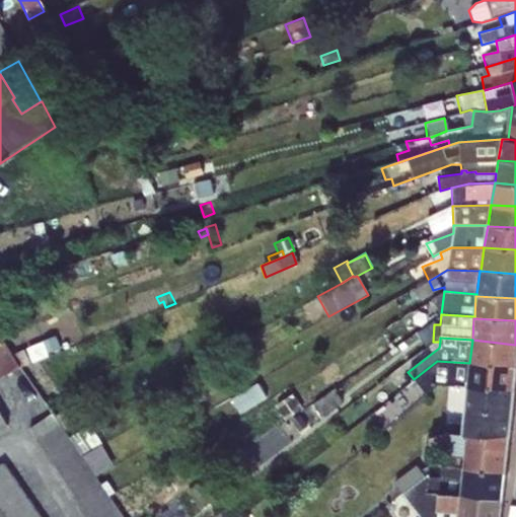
[(469,363),(515,367),(515,364),(515,345),(472,340),(469,363)]
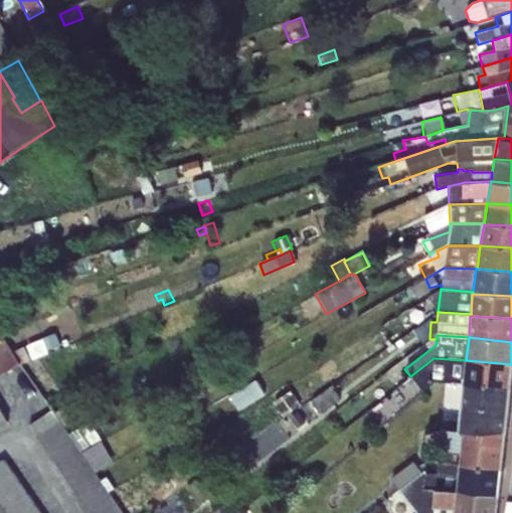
[(398,340),(393,344),(396,349),(401,345),(398,340)]
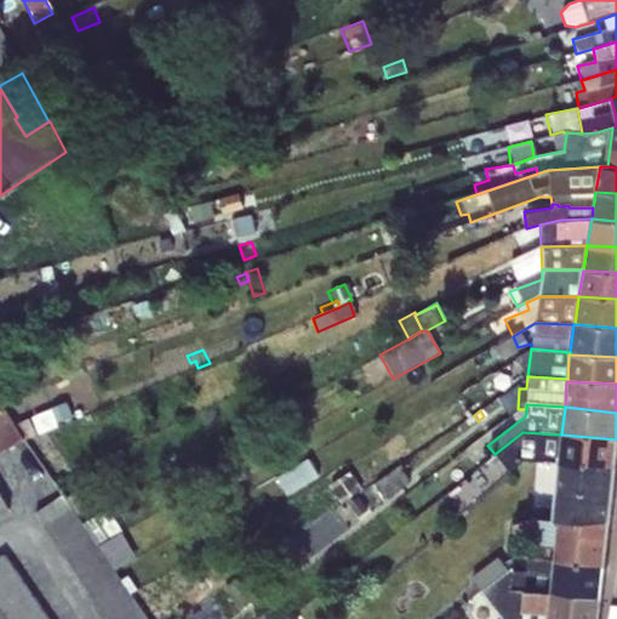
[(4,413),(0,415),(0,452),(22,439),(4,413)]
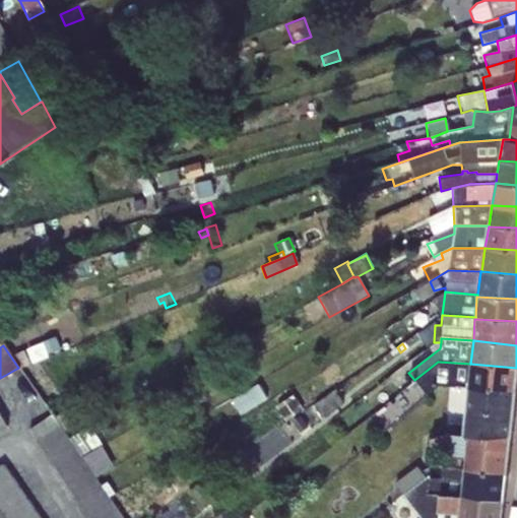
[(73,347),(63,350),(66,360),(76,355),(73,347)]
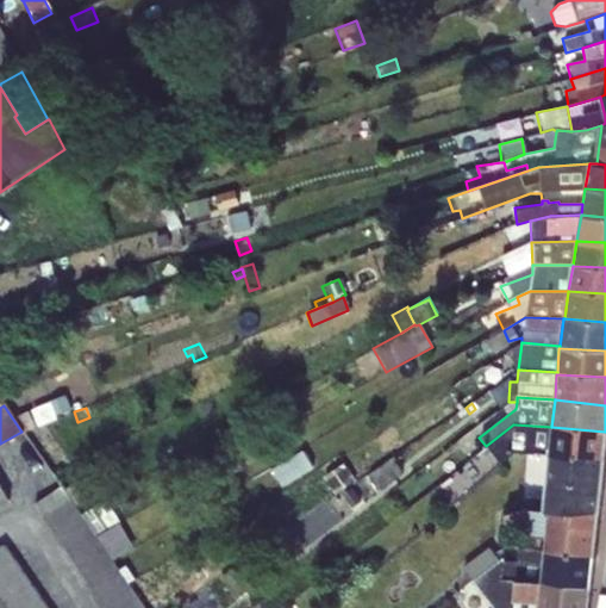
[(43,425),(22,432),(49,475),(70,465),(43,425)]
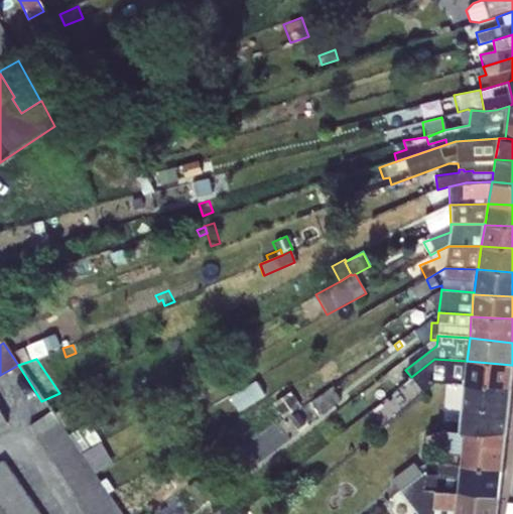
[(465,385),(467,361),(434,359),(411,377),(410,378),(422,393),(434,383),(465,386),(465,385)]
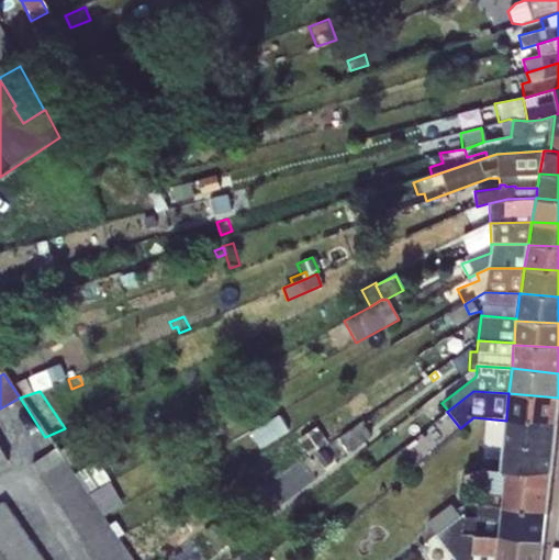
[(506,420),(556,423),(558,398),(509,393),(506,420)]
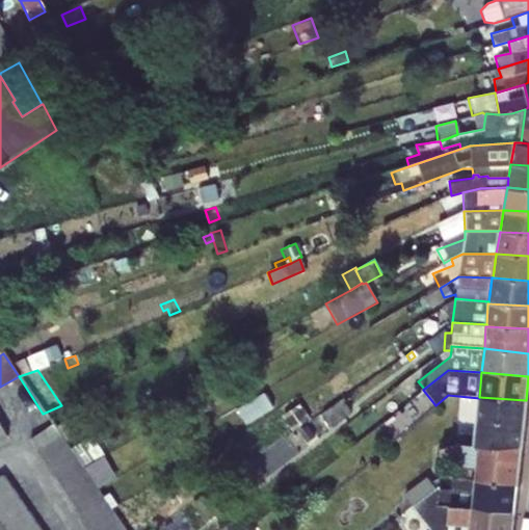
[(478,447),(522,447),(526,400),(479,397),(479,398),(476,436),(475,447),(478,447)]
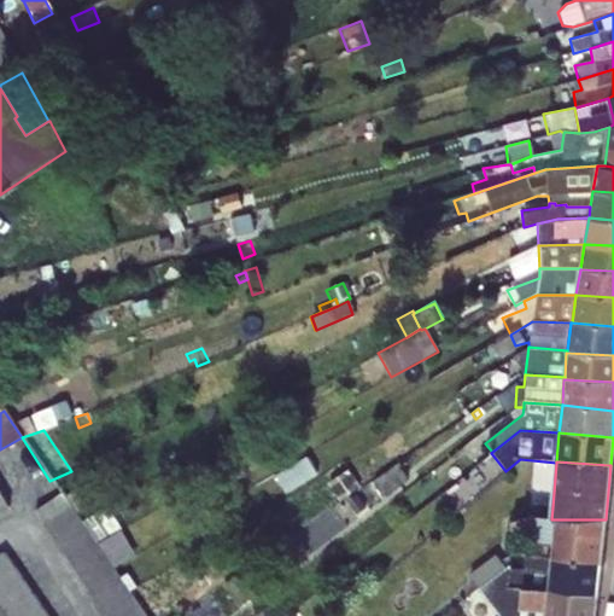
[(397,464),(370,483),(381,499),(408,480),(397,464)]
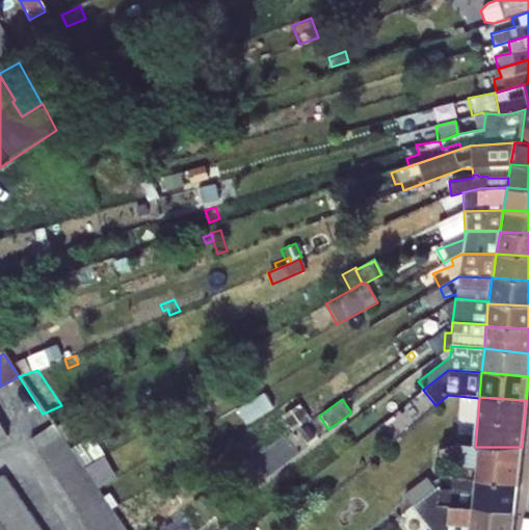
[(456,444),(475,447),(476,436),(456,434),(456,444)]
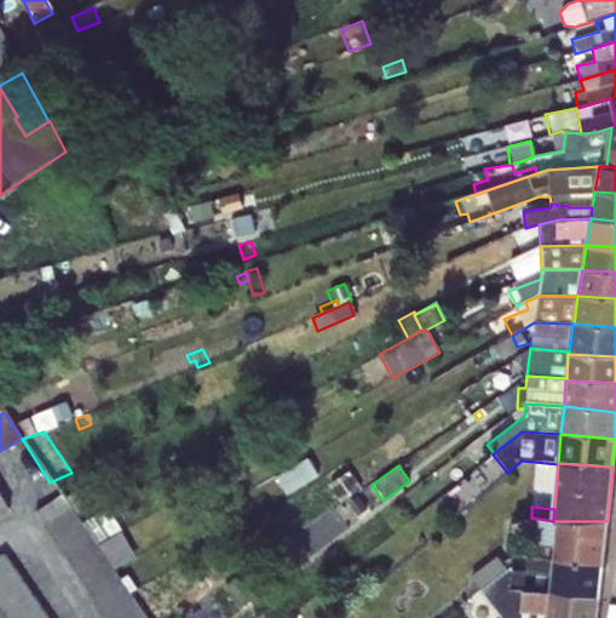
[(70,508),(42,527),(104,617),(145,617),(143,614),(130,595),(96,545),(80,522),(70,508)]
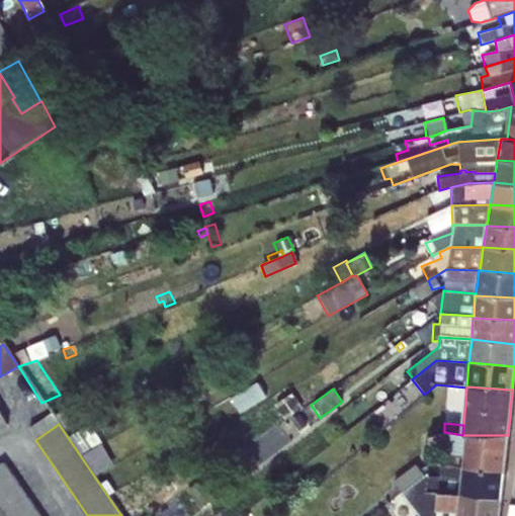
[(87,424),(67,436),(80,455),(98,441),(87,424)]
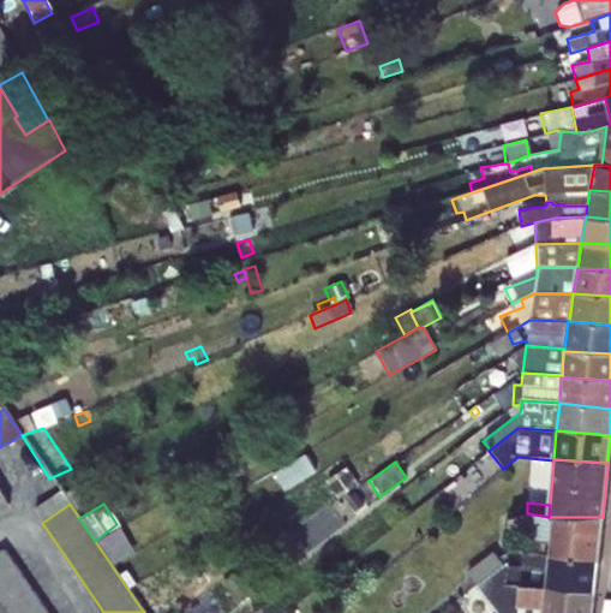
[(550,545),(552,517),(549,517),(527,513),(507,521),(507,533),(529,536),(529,541),(550,545)]
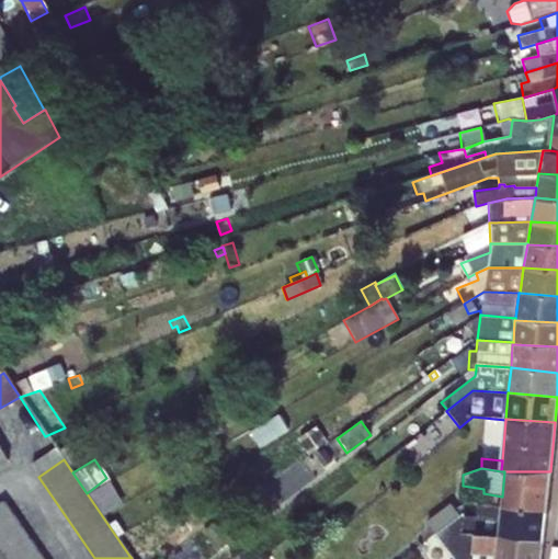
[(501,508),(546,511),(550,471),(504,471),(502,497),(501,506),(501,508)]
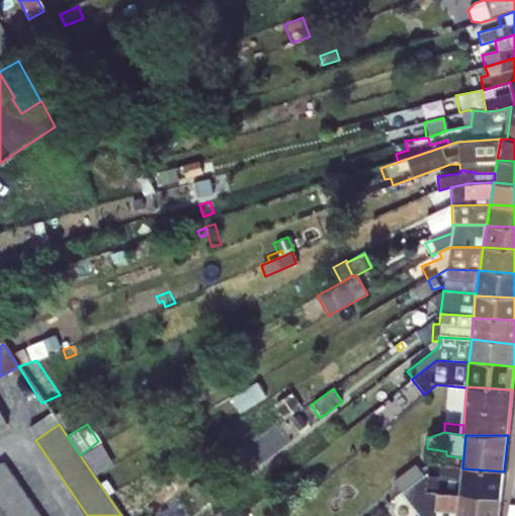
[(38,515),(1,462),(0,463),(0,515),(38,515)]
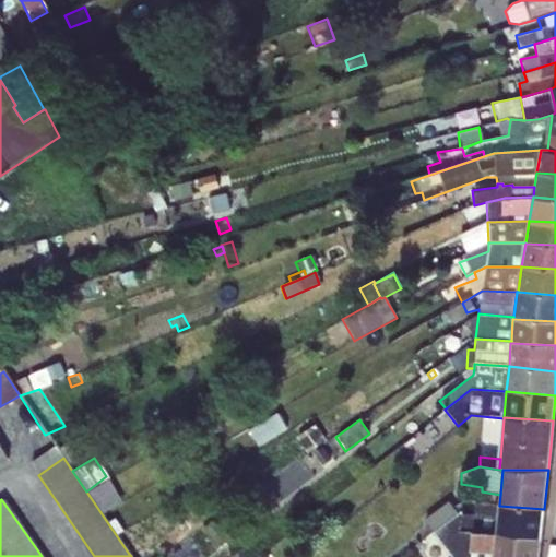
[(424,519),(453,556),(457,556),(458,549),(454,548),(458,532),(460,516),(456,512),(448,501),(424,519)]
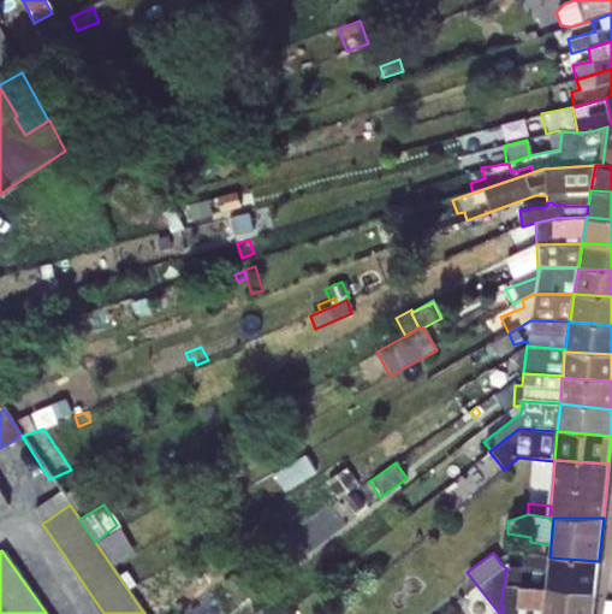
[(550,558),(550,556),(522,554),(520,568),(506,568),(504,586),(546,588),(550,558)]
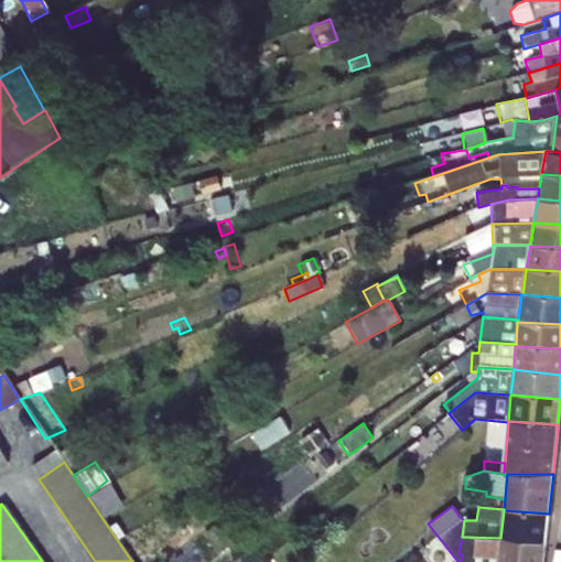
[(500,538),(546,543),(549,514),(504,510),(500,538)]
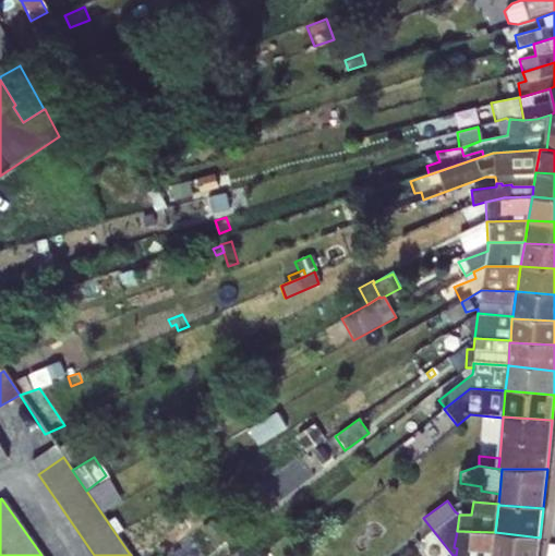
[(210,520),(200,528),(215,548),(226,541),(210,520)]
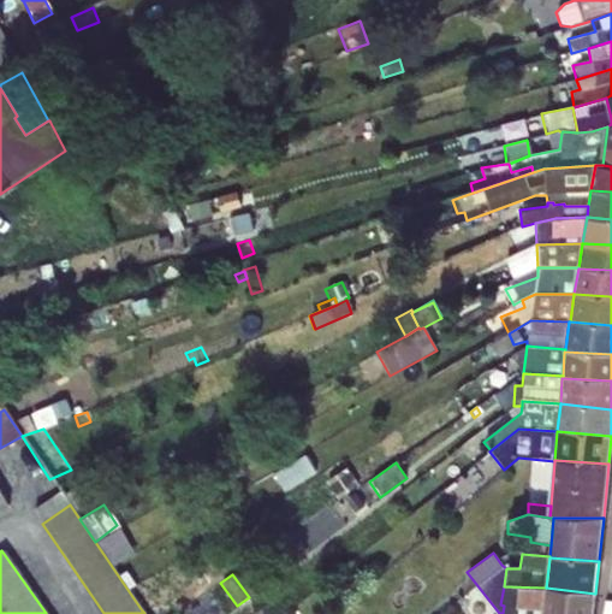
[(129,591),(142,610),(152,603),(140,584),(129,591)]
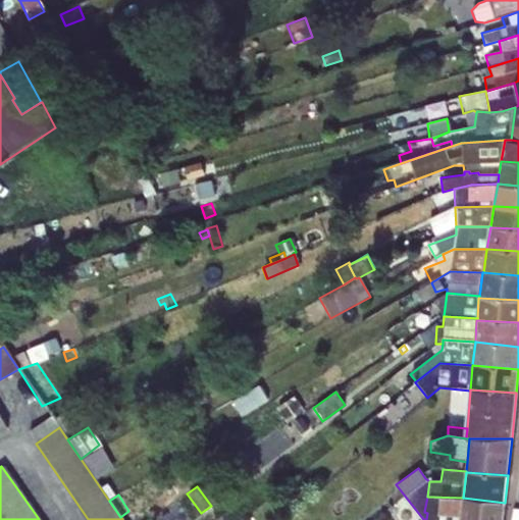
[(463,498),(427,497),(424,512),(427,513),(461,516),(463,498)]
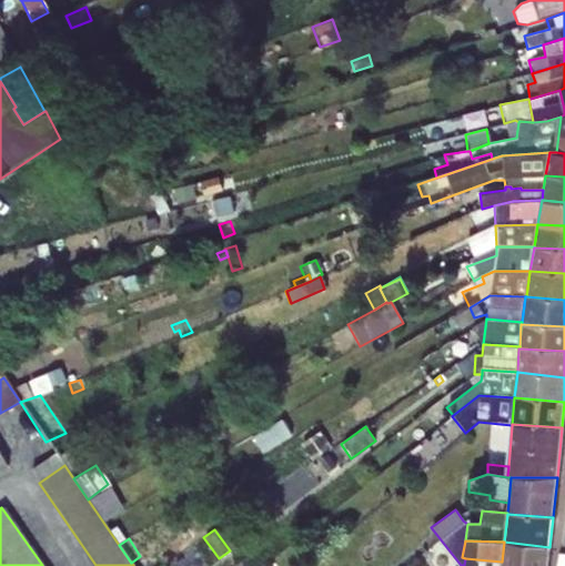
[(546,565),(550,547),(504,542),(502,562),(501,565),(546,565)]
